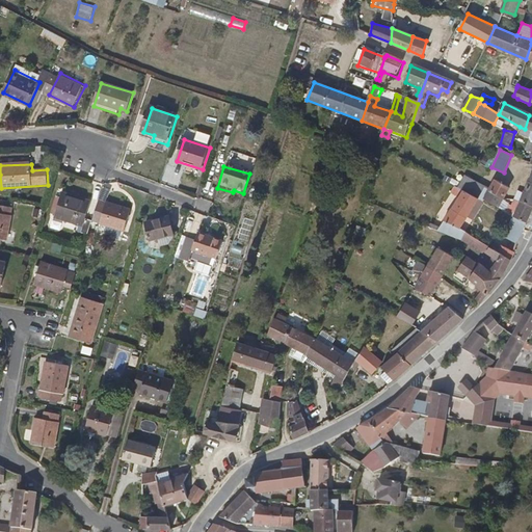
[(524,192),(521,203),(531,206),(531,170),(524,192)]
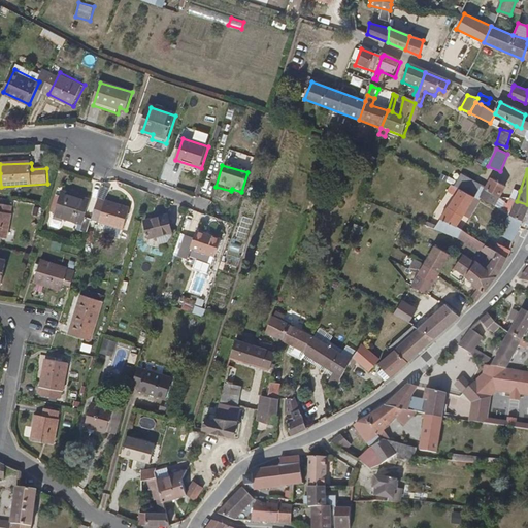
[(461,176),(457,186),(461,188),(475,195),(480,197),(485,189),(461,176)]
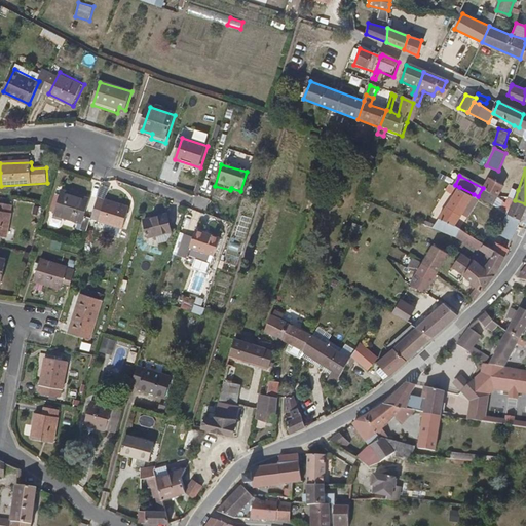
[(489,177),(483,188),(498,196),(503,185),(489,177)]
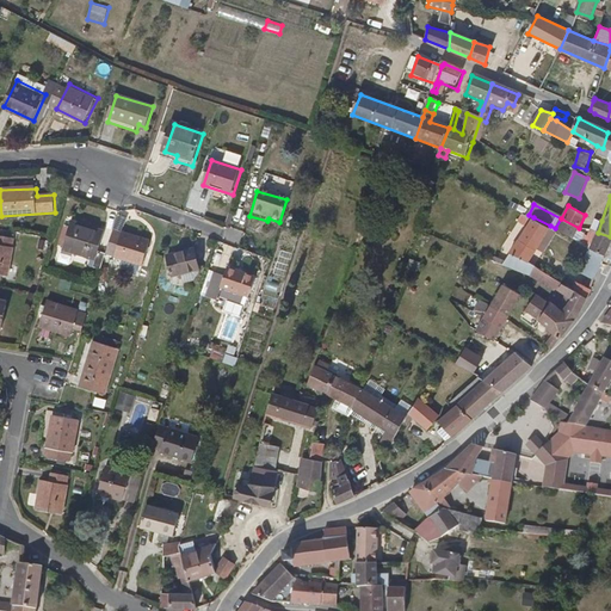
[(550,226),(534,217),(519,240),(536,250),(550,226)]
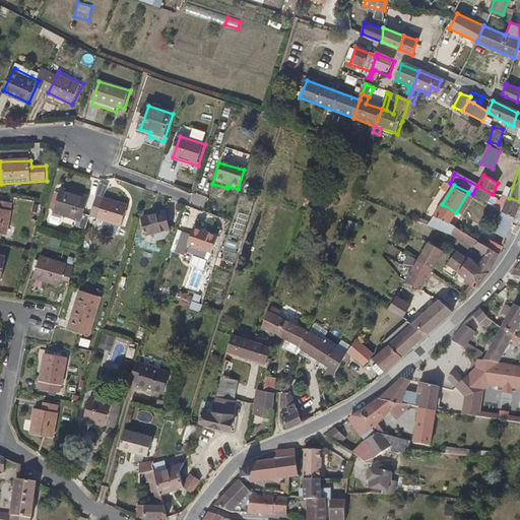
[(493,194),(477,186),(472,194),(490,202),(493,194)]
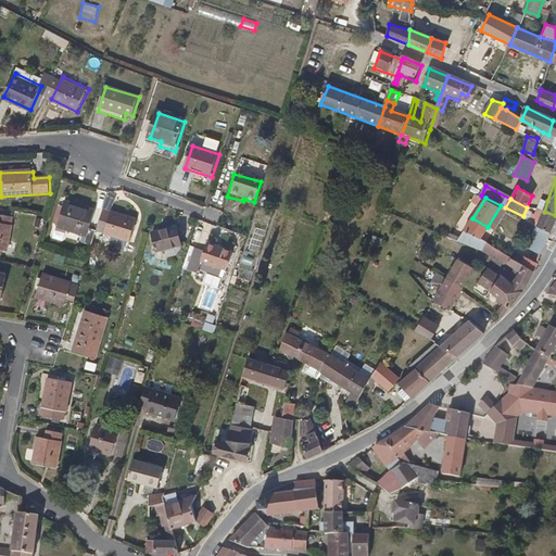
[(540,199),(535,210),(544,212),(547,201),(540,199)]
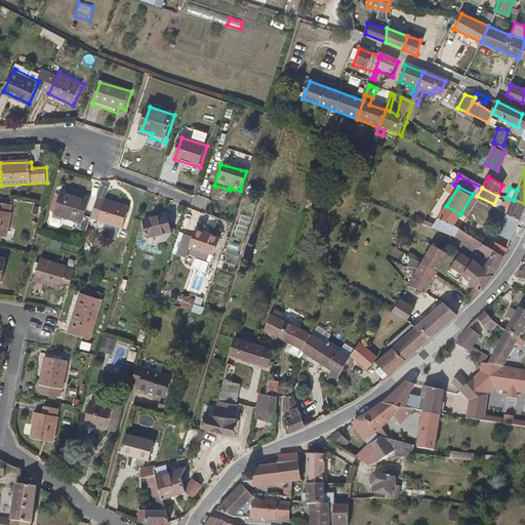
[(93,219),(94,216),(87,214),(92,197),(65,189),(56,214),(84,223),(83,230),(89,232),(93,219)]
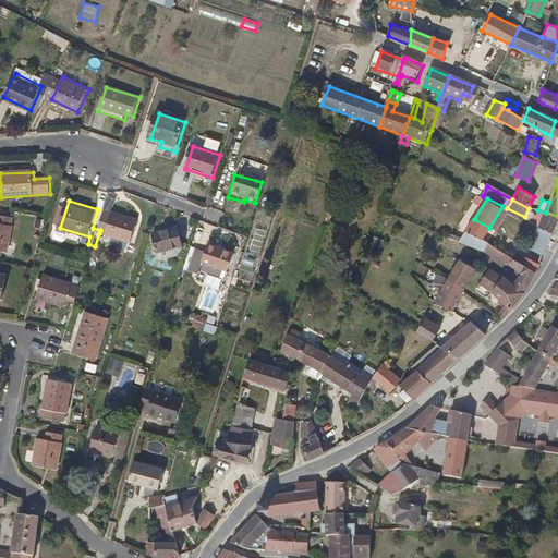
[(537,210),(529,208),(525,217),(541,226),(546,213),(537,210)]
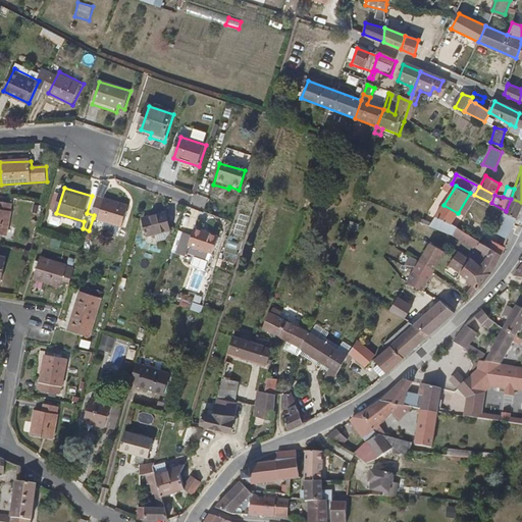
[(132,206),(100,196),(94,215),(93,218),(124,228),(132,206)]
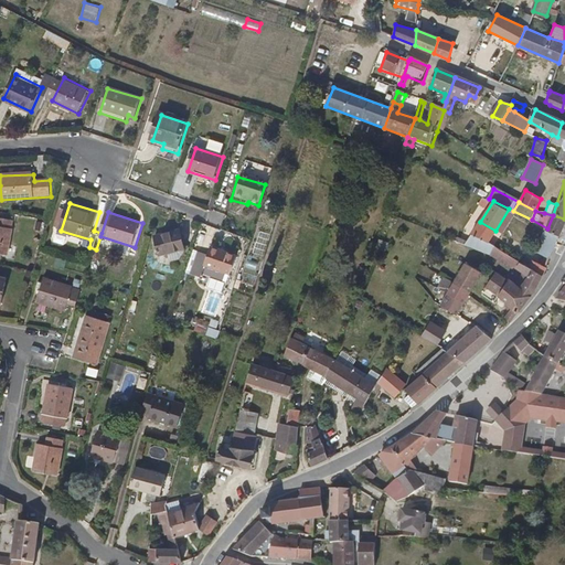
[(564,219),(553,215),(547,228),(560,235),(564,220),(564,219)]
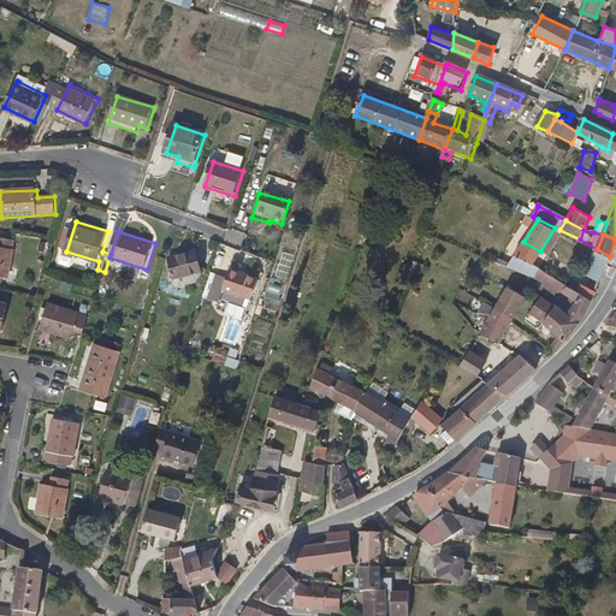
[(18,241),(0,237),(0,277),(11,279),(18,241)]
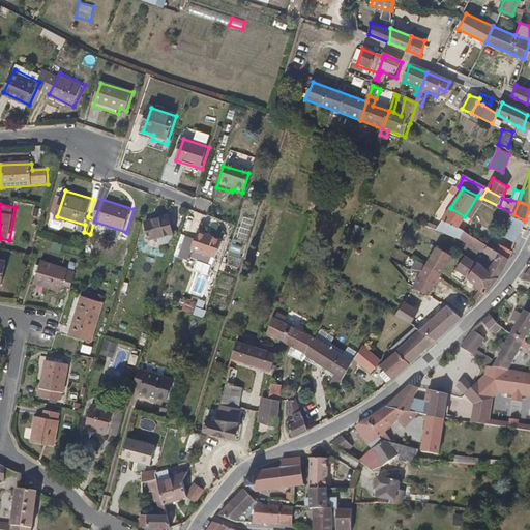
[(465,216),(450,208),(442,221),(458,228),(465,216)]
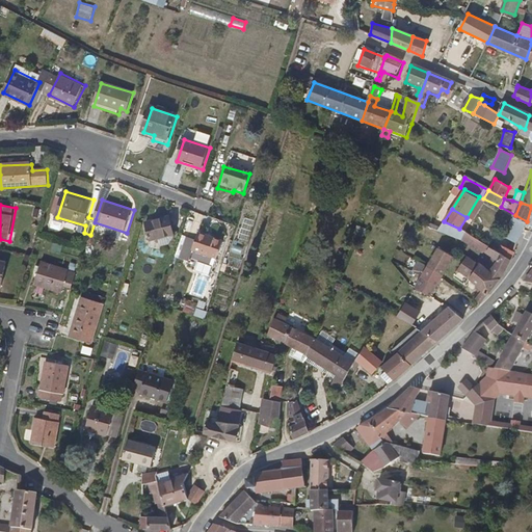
[(170,217),(148,222),(153,240),(175,234),(170,217)]
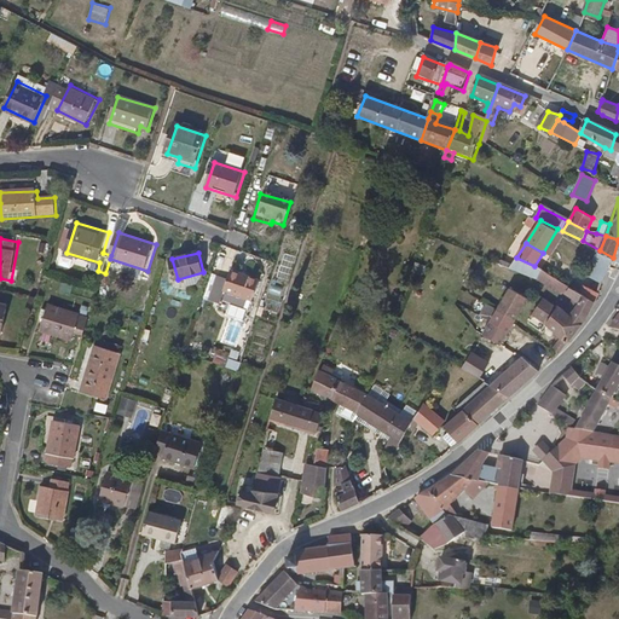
[(537,277),(541,270),(534,266),(516,258),(509,268),(536,279),(537,277)]
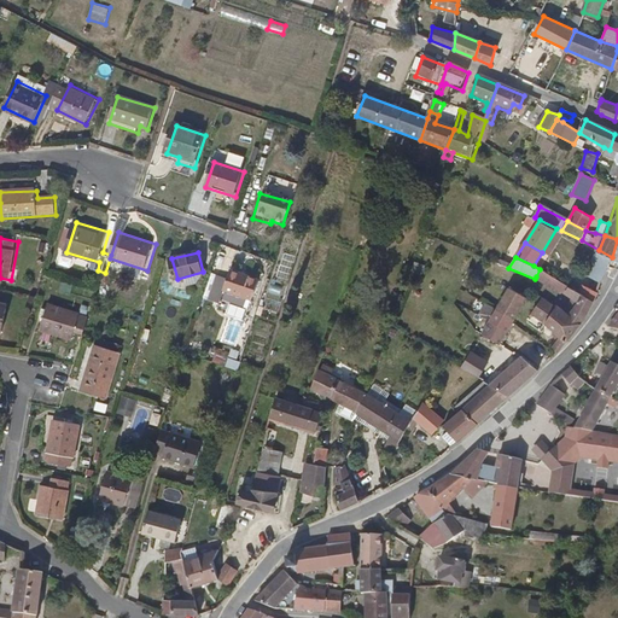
[(569,285),(540,269),(536,277),(564,293),(565,291),(569,285)]
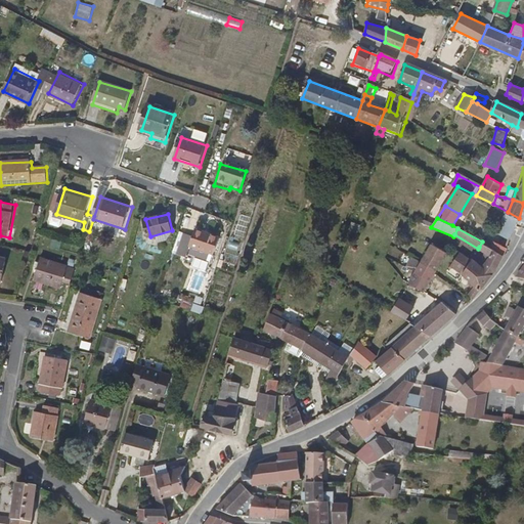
[(217,241),(193,231),(187,247),(189,248),(186,256),(199,260),(202,253),(212,256),(217,241)]
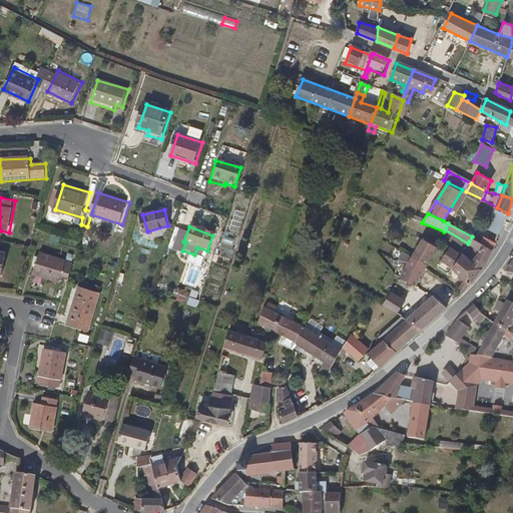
[(485,265),(493,248),(484,242),(472,236),(469,241),(479,248),(473,260),(463,253),(462,254),(451,248),(443,263),(461,274),(461,276),(470,284),(485,265)]
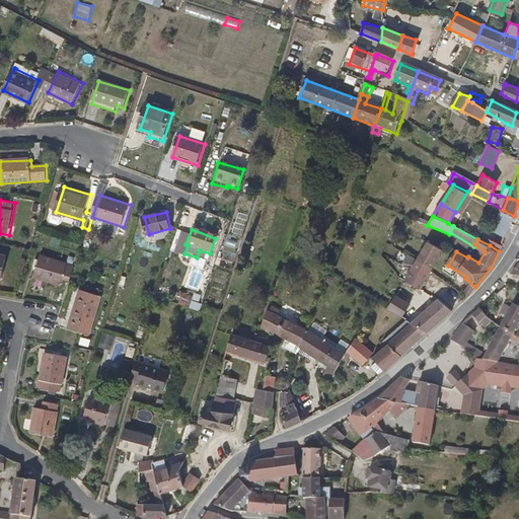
[(499,251),(502,245),(493,240),(490,245),(499,251)]
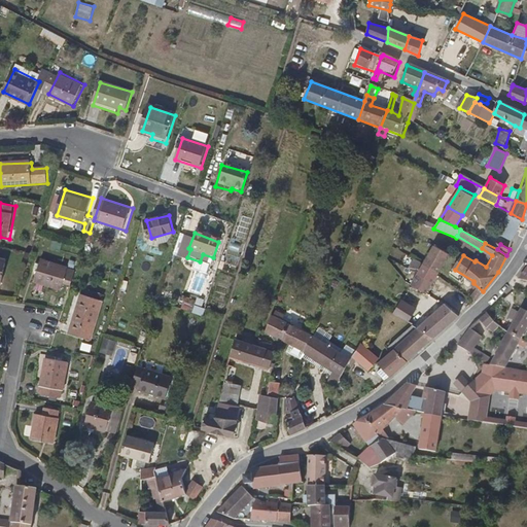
[(447,255),(448,254),(433,246),(422,264),(437,273),(447,255)]
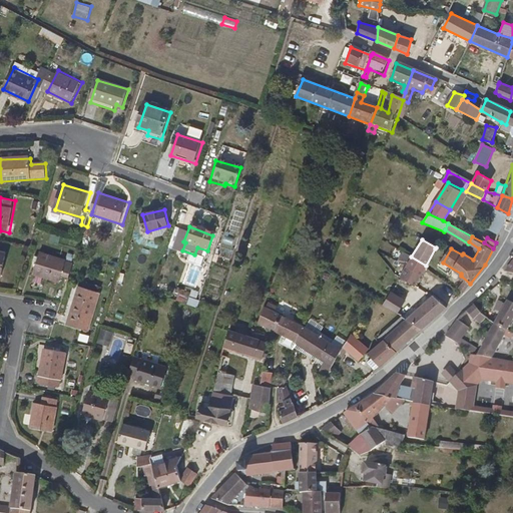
[(61,277),(68,279),(73,263),(41,253),(34,275),(59,283),(61,277)]
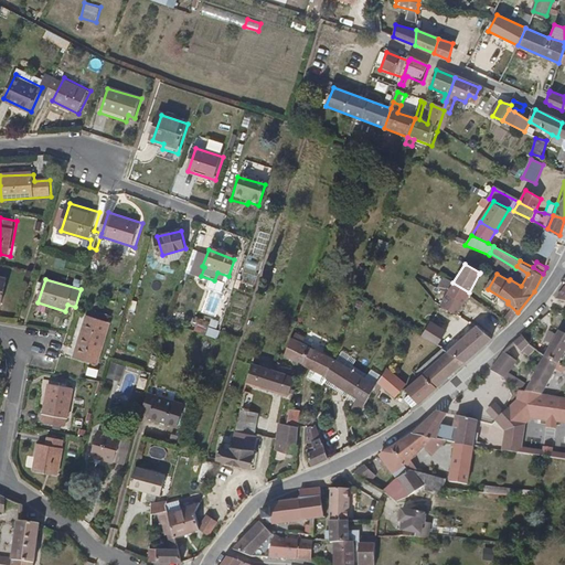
[(468,294),(469,292),(452,283),(446,294),(464,304),(468,294)]
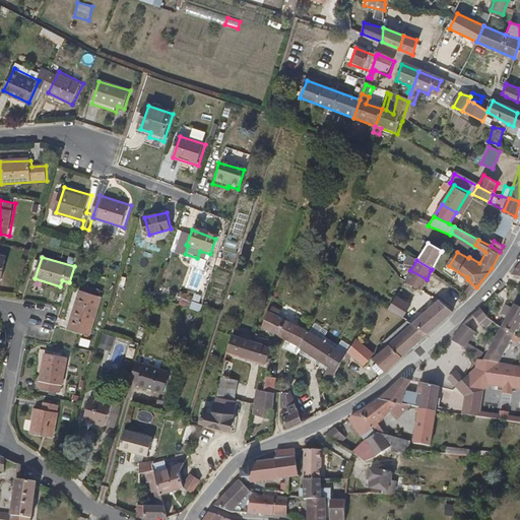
[(427,279),(410,270),(404,281),(410,284),(420,290),(427,279)]
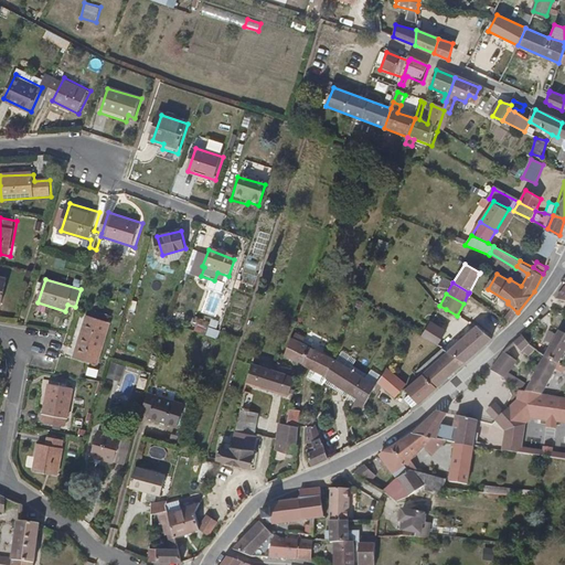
[(441,315),(446,309),(439,306),(436,311),(441,315)]
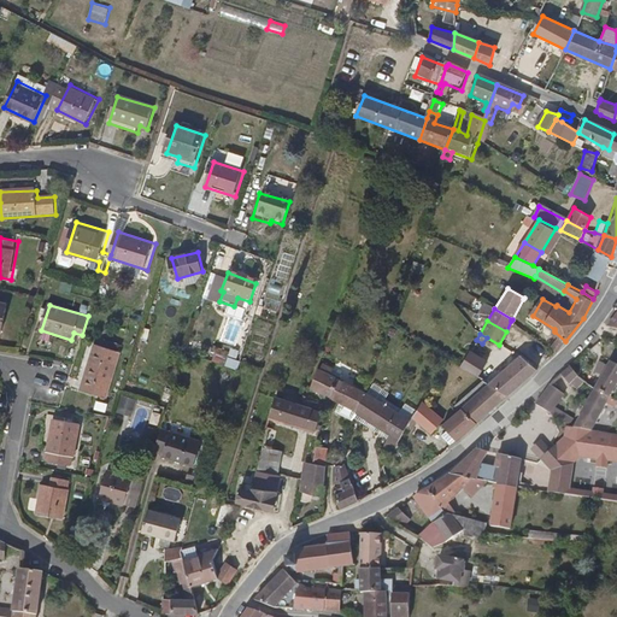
[(112,342),(103,340),(101,346),(95,345),(81,391),(105,399),(119,352),(110,348),(112,342)]
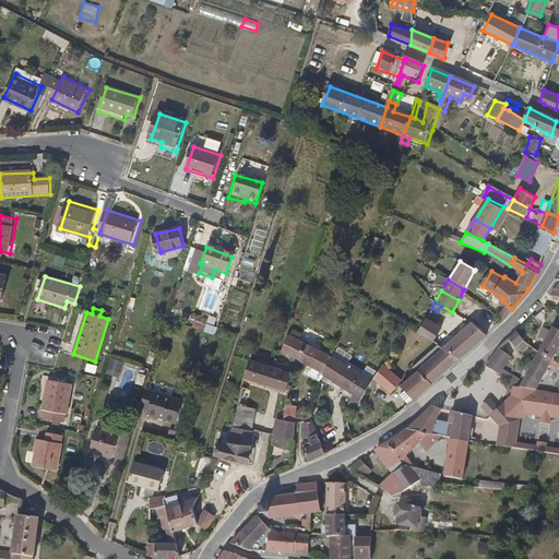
[(425,319),(430,322),(433,317),(428,313),(425,319)]
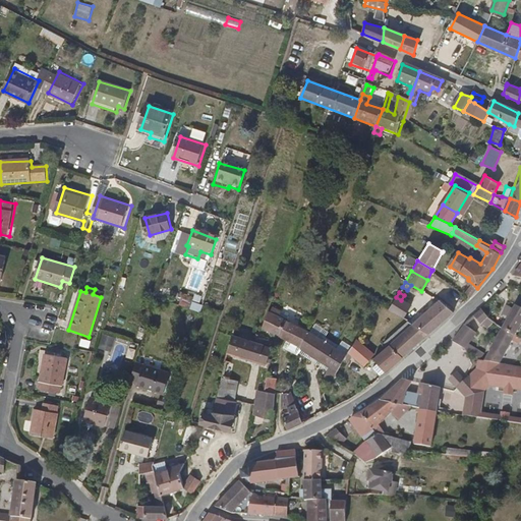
[(414,325),(424,314),(401,300),(396,297),(389,309),(414,325)]
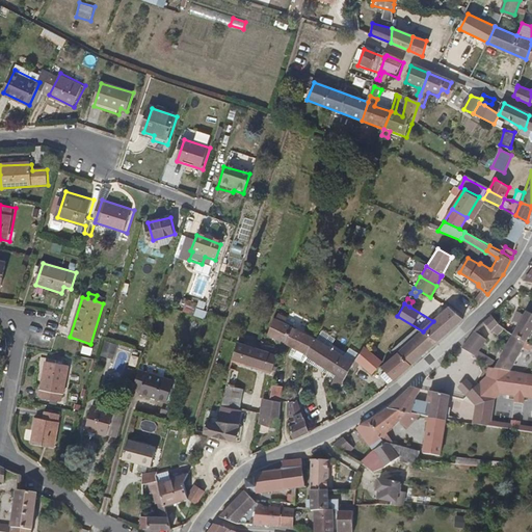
[(440,341),(464,319),(450,306),(433,321),(423,331),(440,341)]
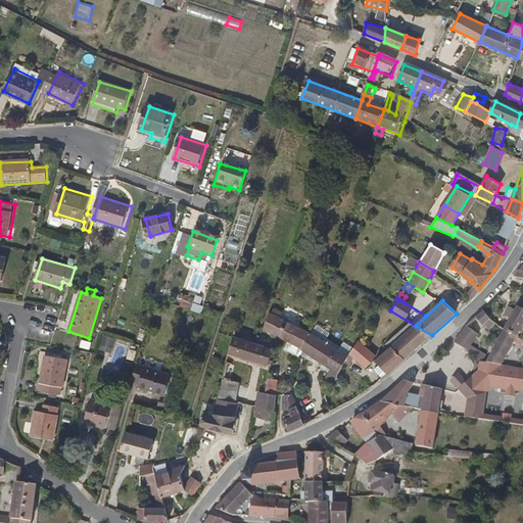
[(516,315),(509,325),(520,333),(522,326),(522,306),(521,305),(519,310),(516,307),(513,313),(516,315)]
